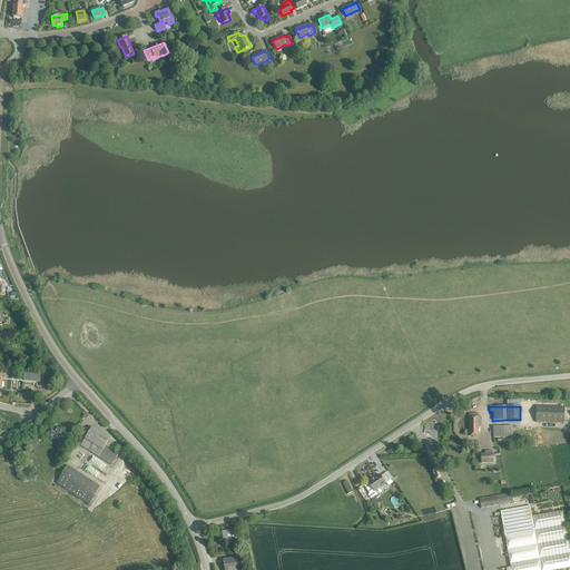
[(536,406),(536,422),(563,423),(564,408),(536,406)]
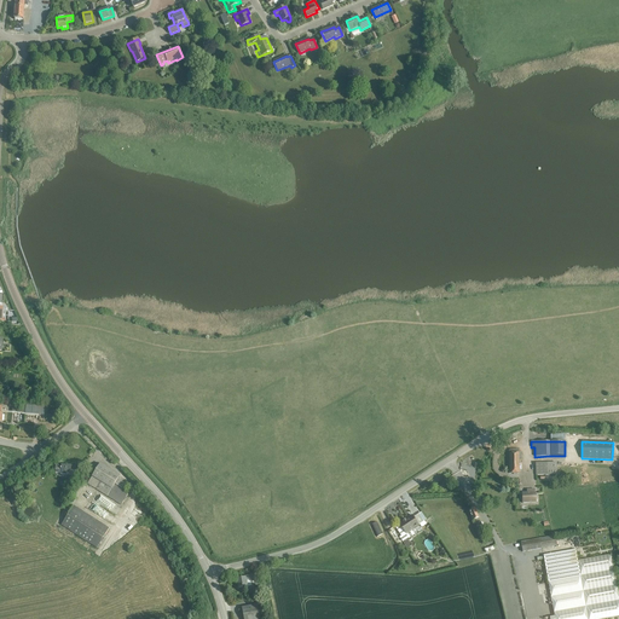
[(519,474),(519,470),(519,460),(521,460),(521,453),(519,453),(519,450),(509,450),(509,474),(519,474)]
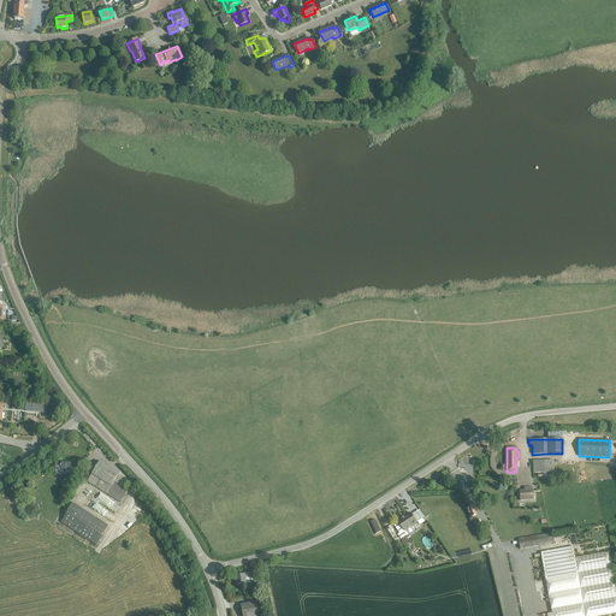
[(533,474),(555,473),(554,461),(533,462),(533,474)]
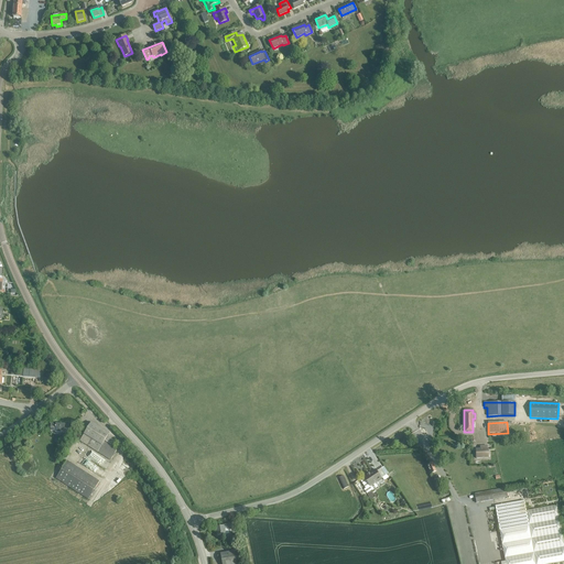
[(105,441),(107,436),(109,434),(90,423),(79,441),(110,461),(117,449),(105,441)]
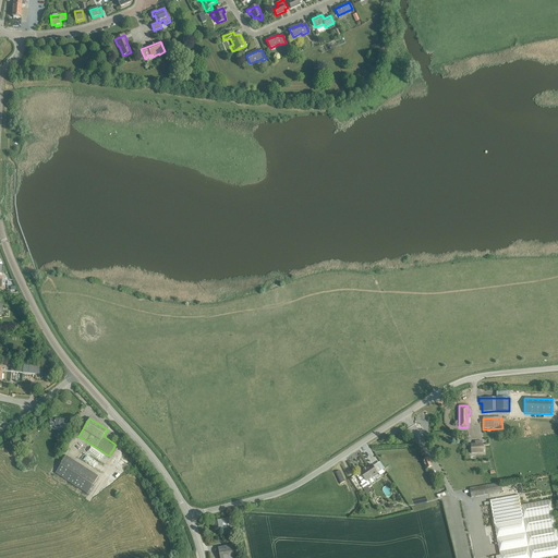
[(56,420),(56,421),(50,420),(50,427),(50,428),(51,429),(52,429),(59,431),(59,432),(68,433),(68,428),(67,428),(67,424),(63,424),(64,421),(56,420)]
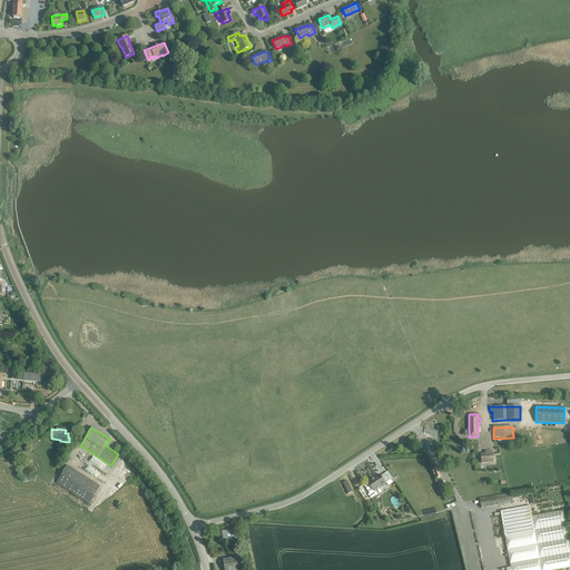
[(493,463),(493,454),(492,454),(492,451),(488,451),(488,454),(481,454),(481,463),(493,463)]
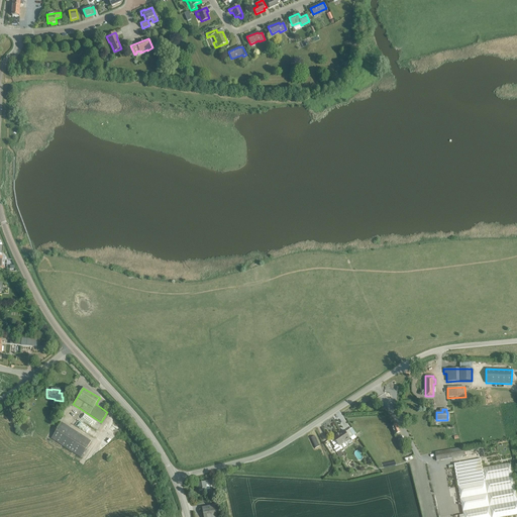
[(81,457),(91,442),(62,423),(52,438),(81,457)]
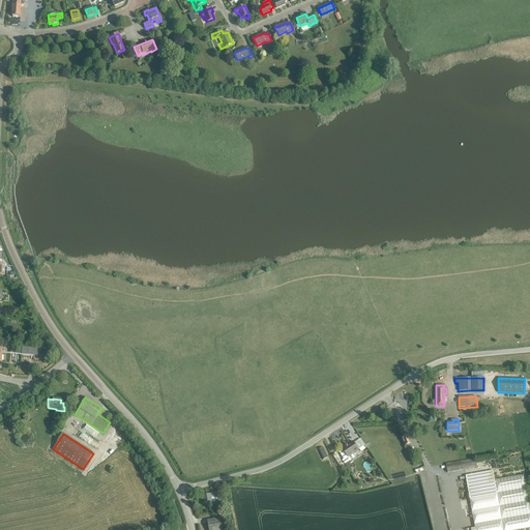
[(412,449),(413,449),(413,447),(411,448),(406,436),(402,438),(405,446),(407,445),(408,448),(407,448),(408,452),(412,450),(412,449)]
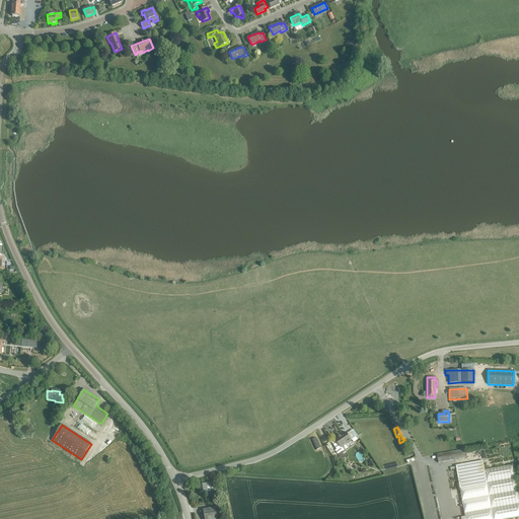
[(84,434),(93,439),(96,434),(86,429),(84,434)]
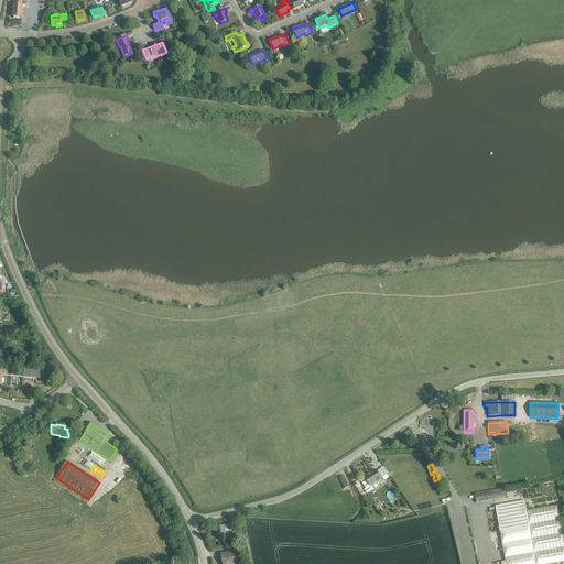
[(114,488),(129,474),(125,469),(109,483),(114,488)]
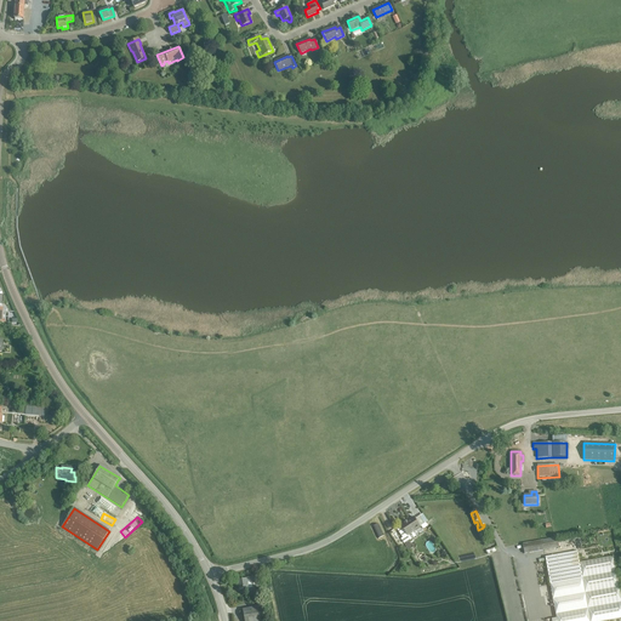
[(406,535),(420,527),(414,517),(399,527),(400,528),(397,530),(403,537),(406,535)]
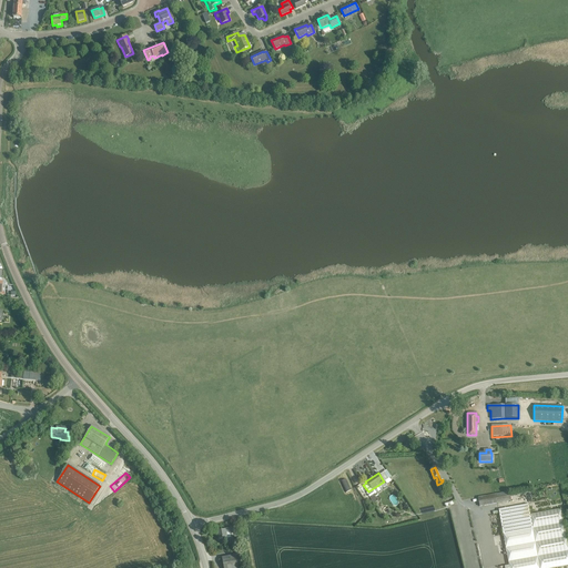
[(346,493),(351,490),(346,479),(341,482),(346,493)]
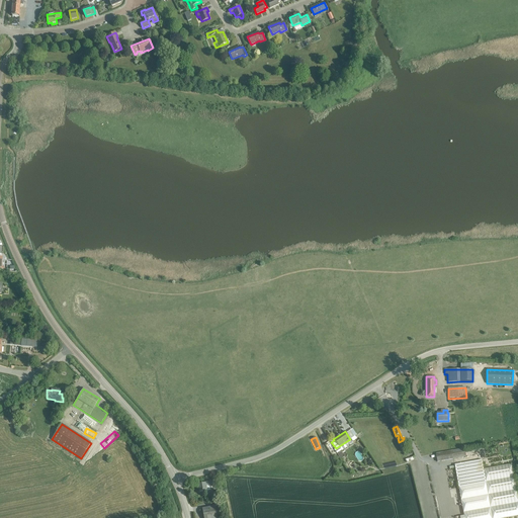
[(453,459),(452,451),(436,454),(437,462),(453,459)]
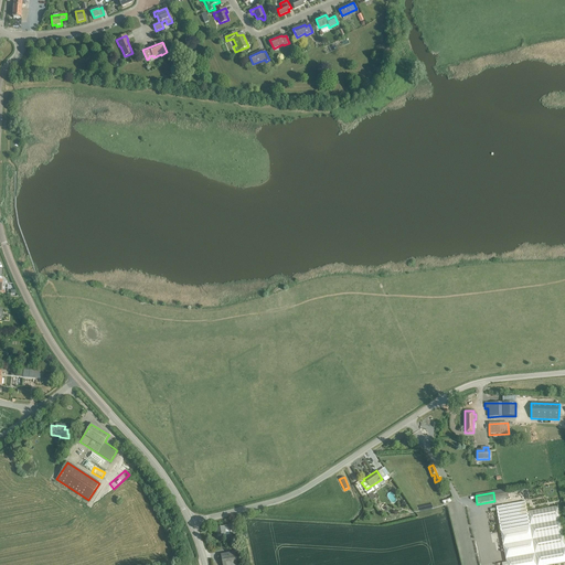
[(525,502),(496,507),(497,511),(505,563),(501,564),(536,564),(528,515),(528,512),(525,505),(525,502)]
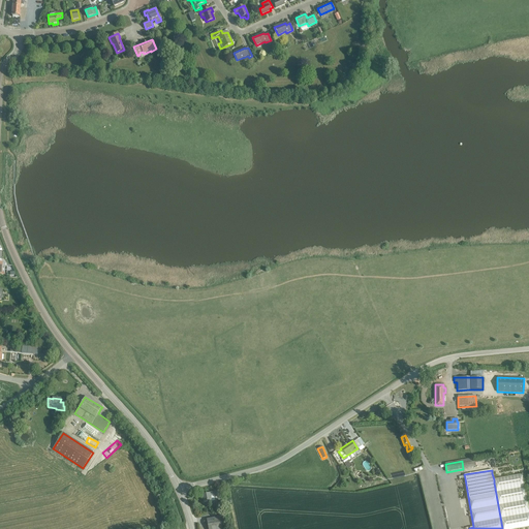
[(523,474),(494,479),(494,483),(502,528),(517,528),(528,527),(528,510),(523,477),(523,474)]
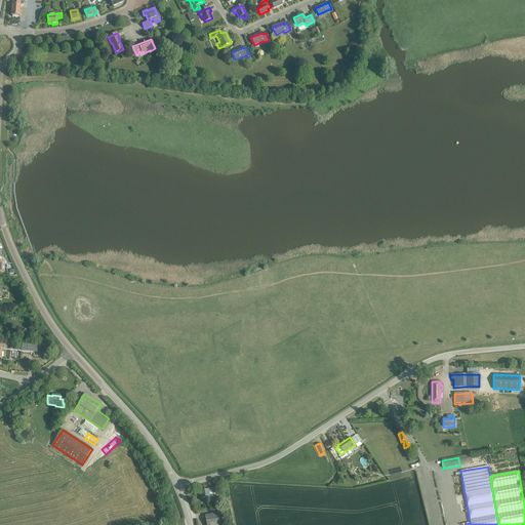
[(212,492),(217,491),(217,487),(207,489),(208,490),(201,491),(202,498),(209,497),(213,497),(212,492)]
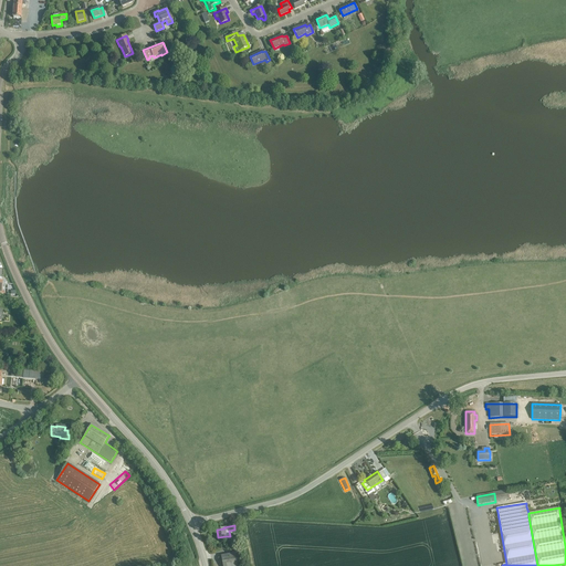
[(222,565),(239,565),(238,556),(222,558),(222,565)]
